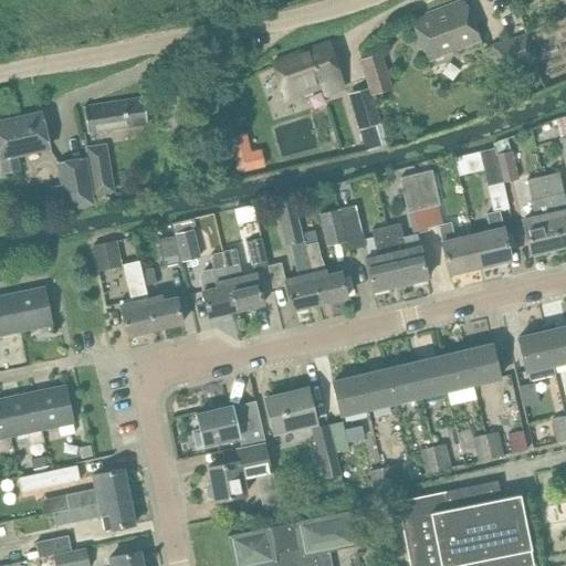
[(478,39),(471,22),(463,1),(413,21),(428,58),(478,39)]
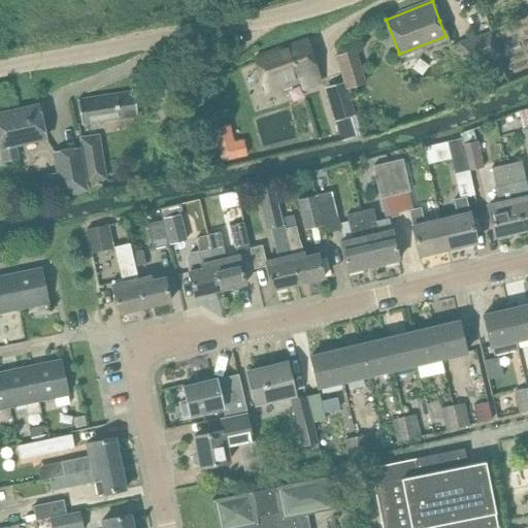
[(474,39),(458,44),(464,64),(481,60),(474,39)]
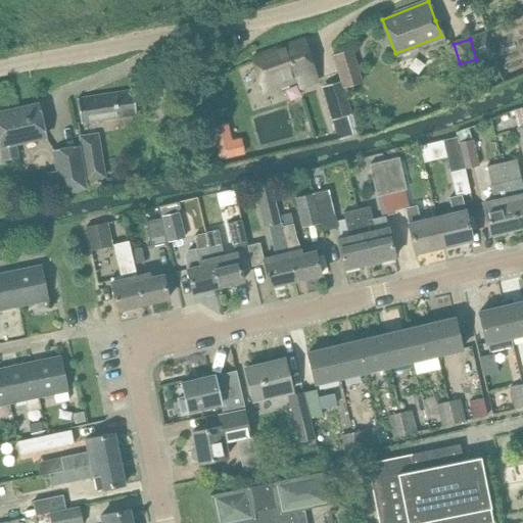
[(264,91),(296,80),(299,89),(320,83),(304,40),(252,57),(264,91)]
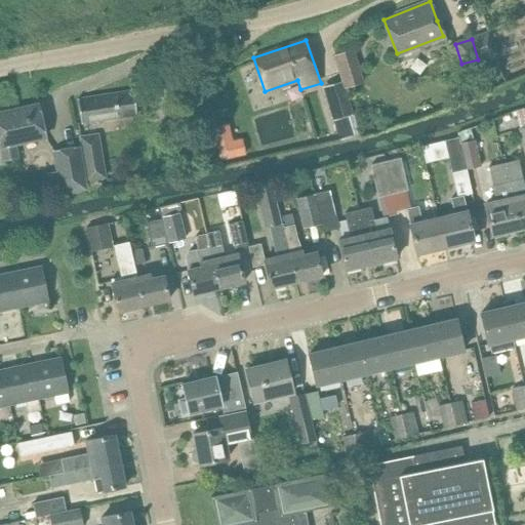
[(340,82),(342,87),(364,81),(354,49),(332,55),(340,82)]
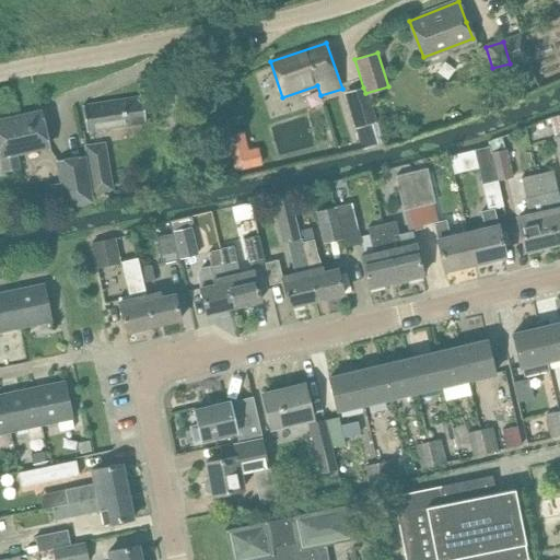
[(375,123),(365,93),(363,88),(343,93),(354,128),(375,123)]
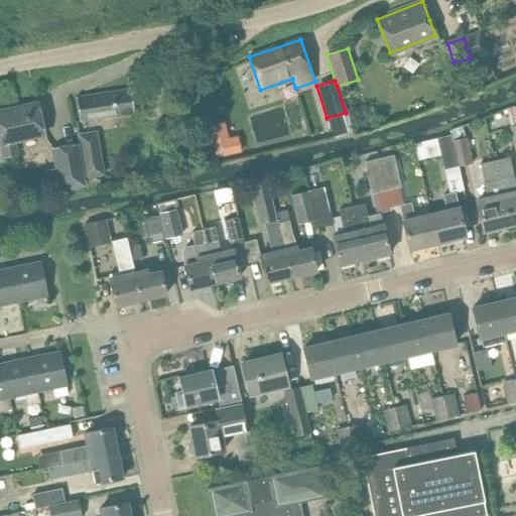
[(134,114),(134,109),(130,89),(76,98),(80,122),(134,114)]
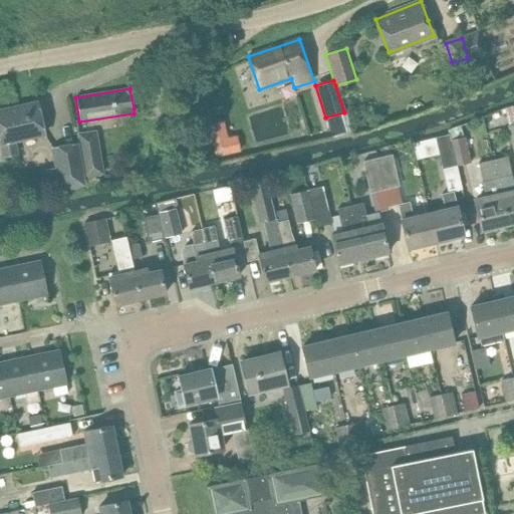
[(44,135),(41,122),(37,102),(0,110),(0,144),(1,144),(3,157),(17,154),(14,141),(44,135)]
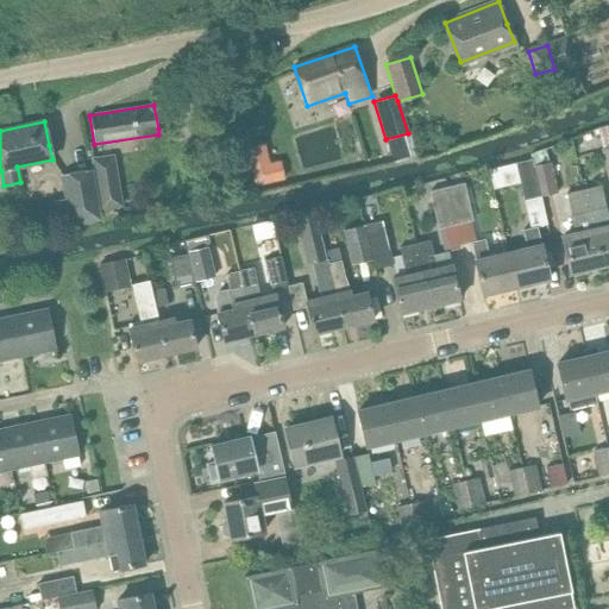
[(608,177),(608,125),(597,129),(608,177)]
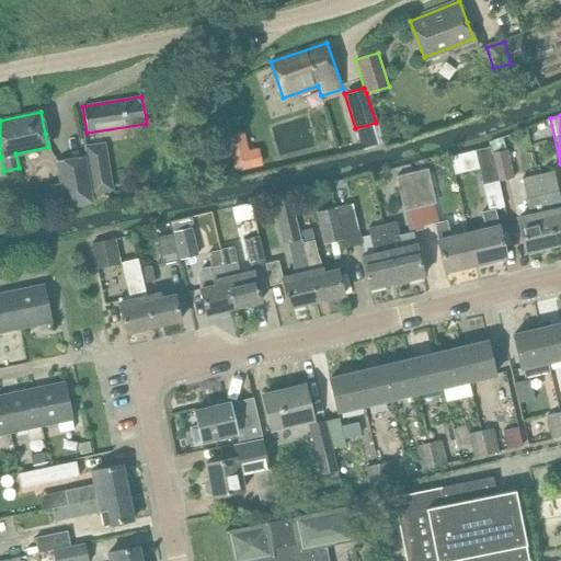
[(227,134),(236,170),(264,163),(260,145),(250,147),(245,129),(227,134)]
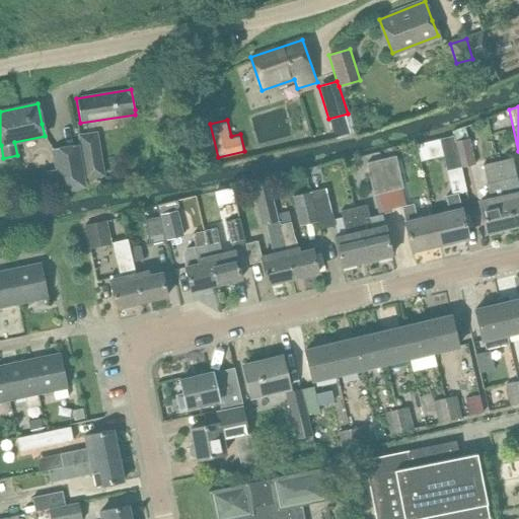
[(96,132),(82,135),(89,179),(103,177),(96,132)]
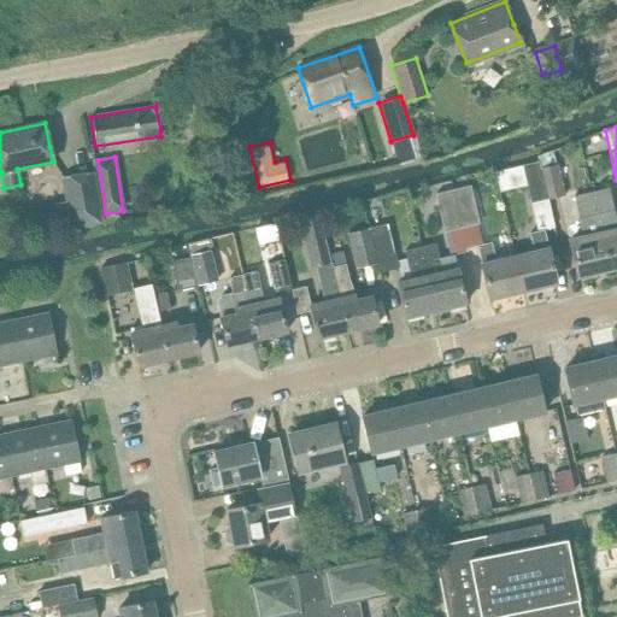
[(513,256),(522,289),(557,282),(545,230),(556,228),(548,199),(542,168),(540,162),(524,165),(539,229),(530,231),(535,250),(513,256)]
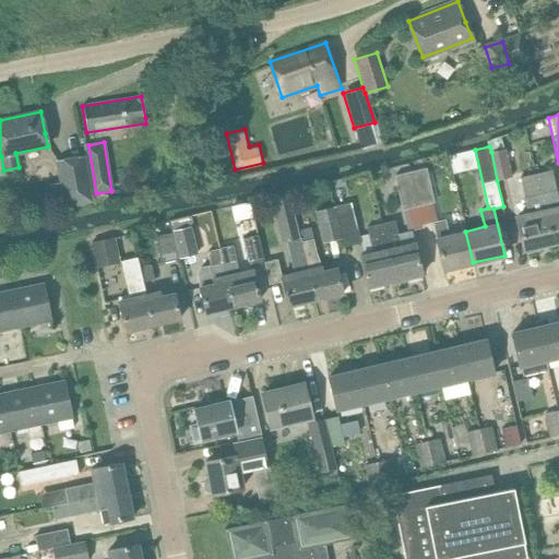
[(506,149),(491,152),(497,180),(512,176),(506,149)]
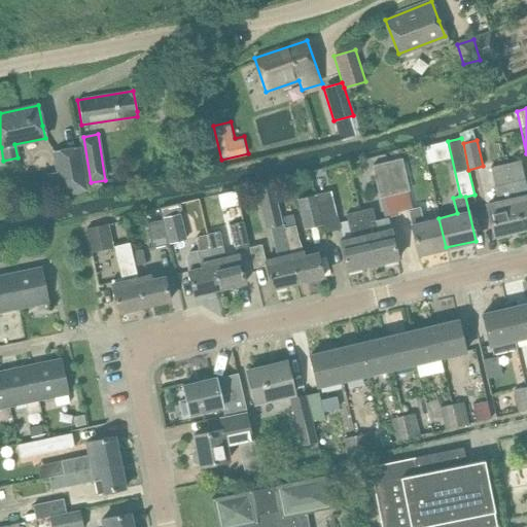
[(81,146),(53,151),(61,196),(90,190),(81,146)]
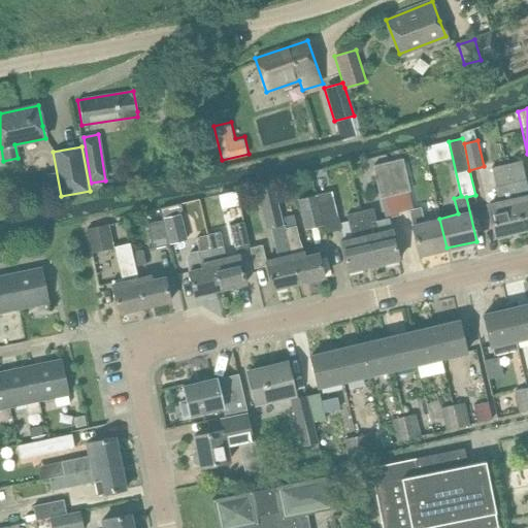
[(390,162),(397,194),(410,191),(403,159),(390,162)]
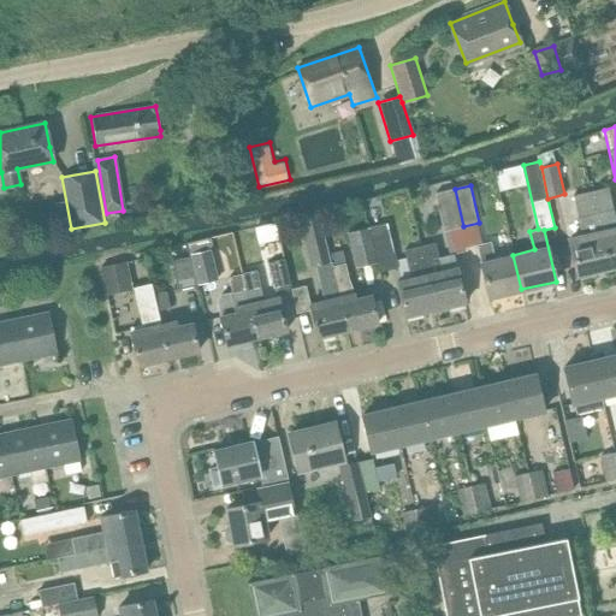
[(608,188),(591,191),(609,268),(615,266),(615,225),(612,209),(608,188)]
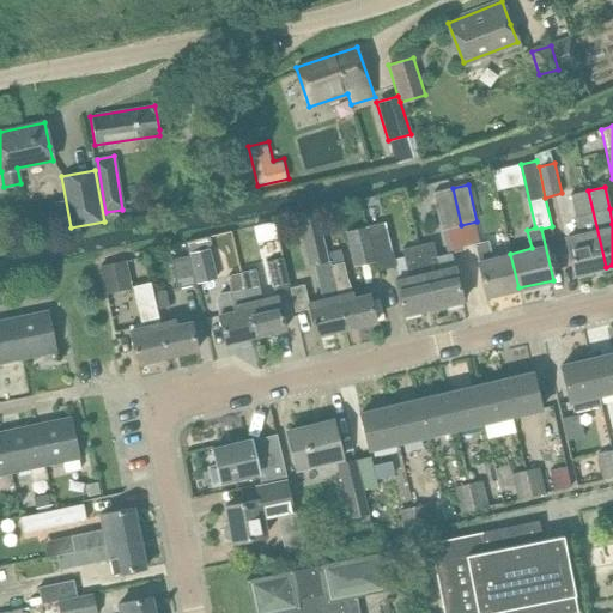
[(442,230),(461,225),(453,188),(434,193),(442,230)]
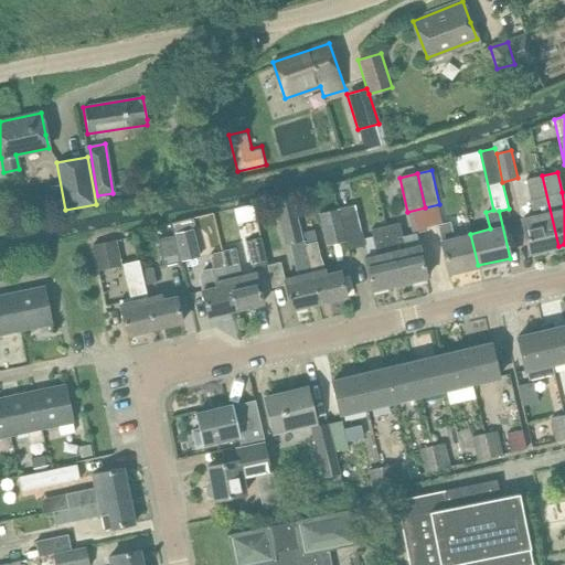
[(558,246),(542,176),(525,180),(530,200),(531,200),(535,216),(521,220),(530,253),(558,246)]
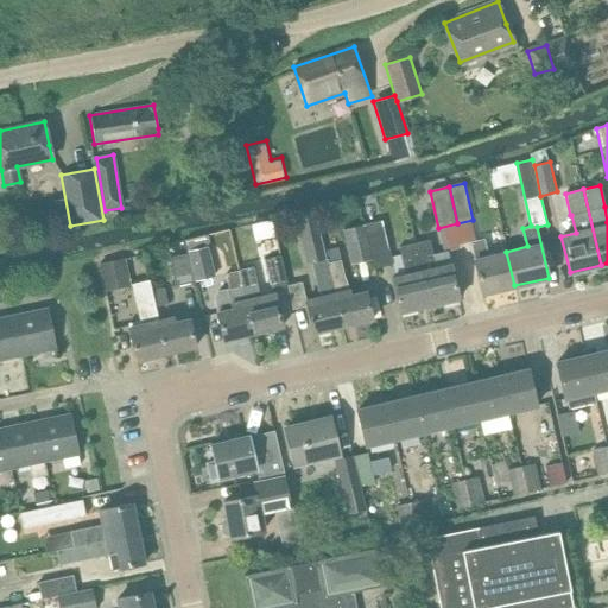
[(289,286),(287,286),(293,310),(306,306),(314,334),(343,327),(328,263),(316,211),(295,216),(306,264),(312,263),(321,297),(320,297),(321,302),(306,305),(301,283),(289,285),(289,286)]
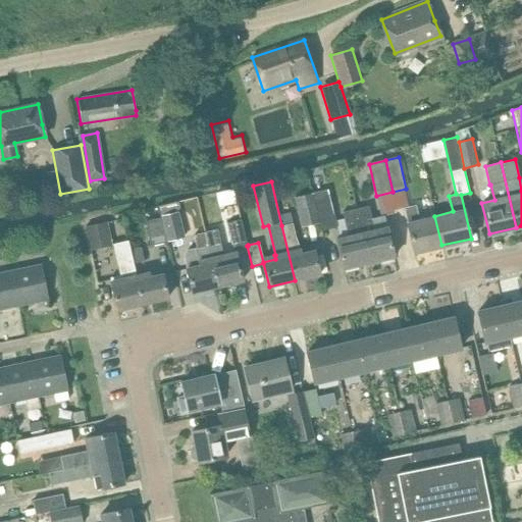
[(329,190),(314,193),(319,221),(321,230),(336,226),(329,190)]
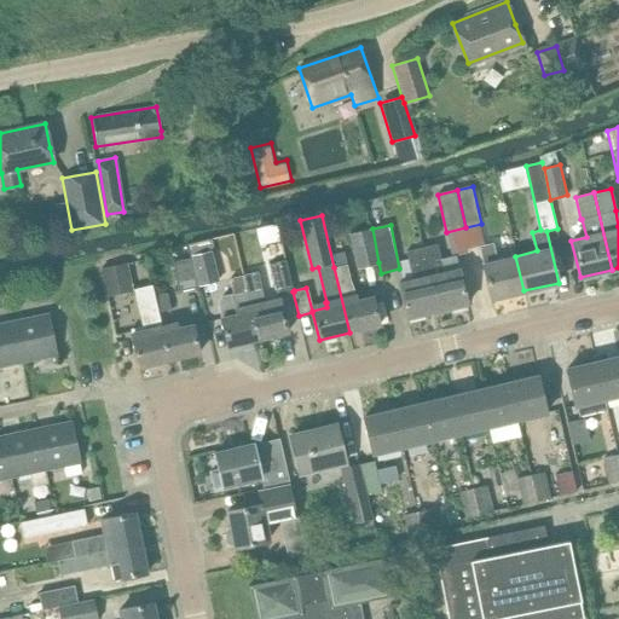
[(379,262),(372,229),(350,233),(357,268),(379,262)]
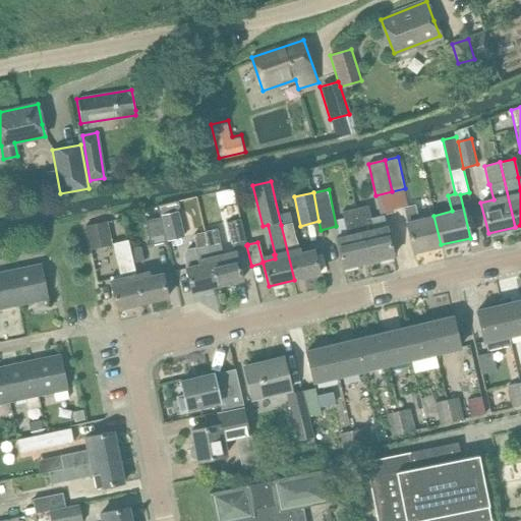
[(412,251),(441,244),(433,216),(419,219),(416,204),(402,207),(412,251)]
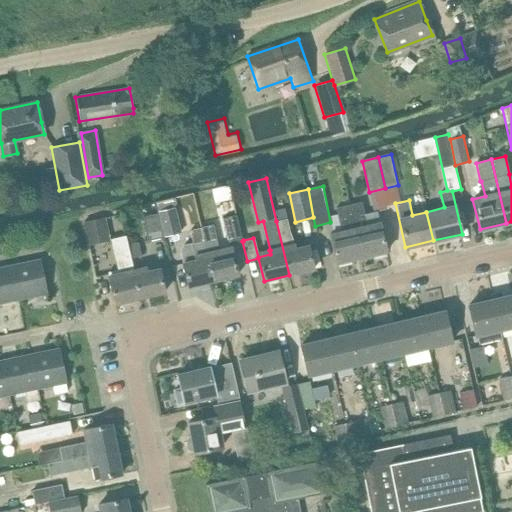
[(362,202),(349,205),(362,257),(387,251),(377,211),(365,214),(362,202)]
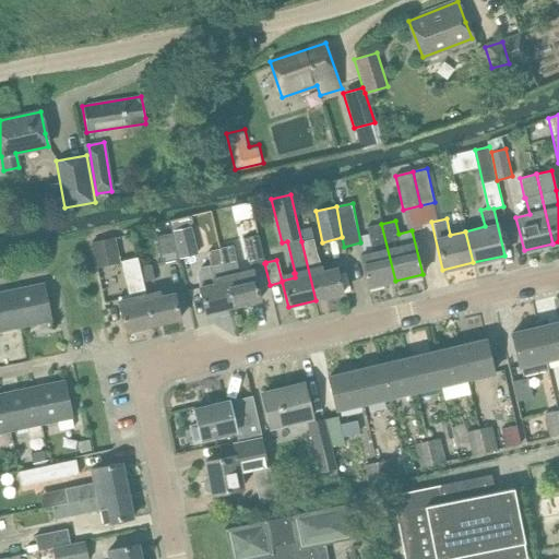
[(395,281),(381,224),(368,227),(373,251),(360,254),(368,287),(395,281)]
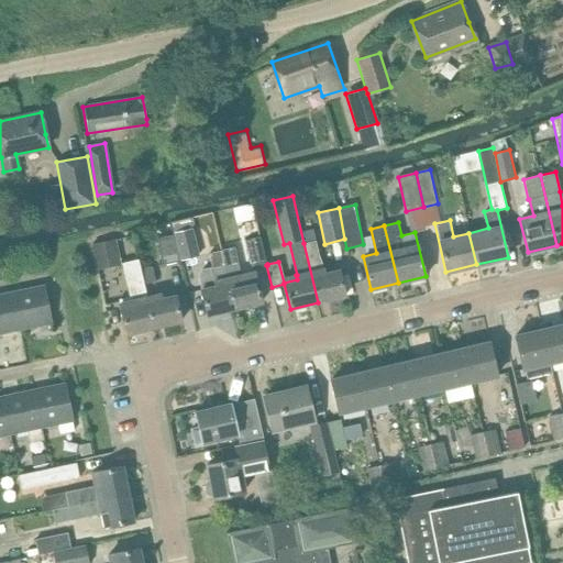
[(175,232),(175,235),(180,261),(199,257),(194,229),(175,232)]
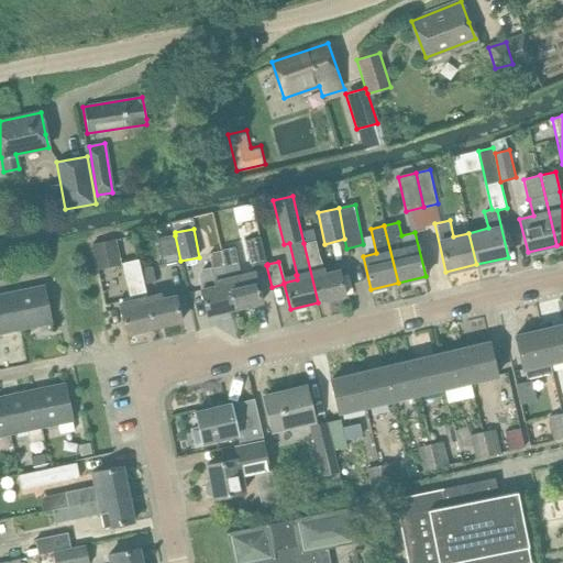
[(180,261),(175,235),(158,238),(164,264),(180,261)]
